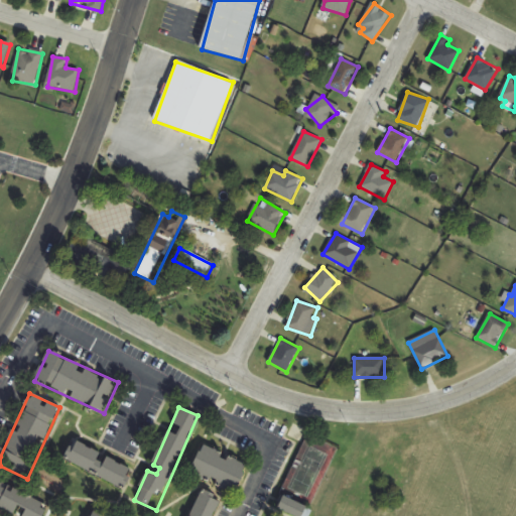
[(124,487),(132,469),(105,457),(106,455),(75,441),(66,463),(124,487)]
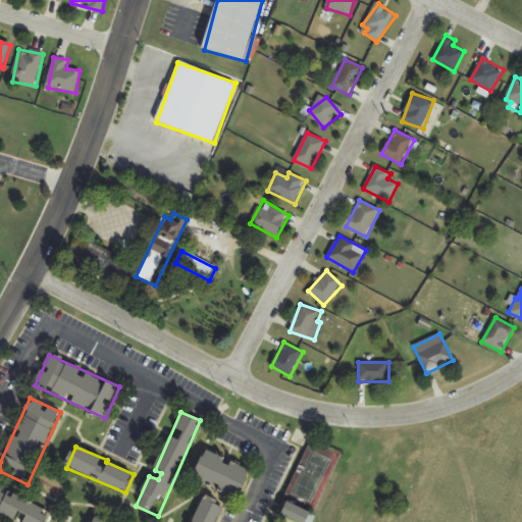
[(193,479),(240,499),(252,471),(205,451),(193,479)]
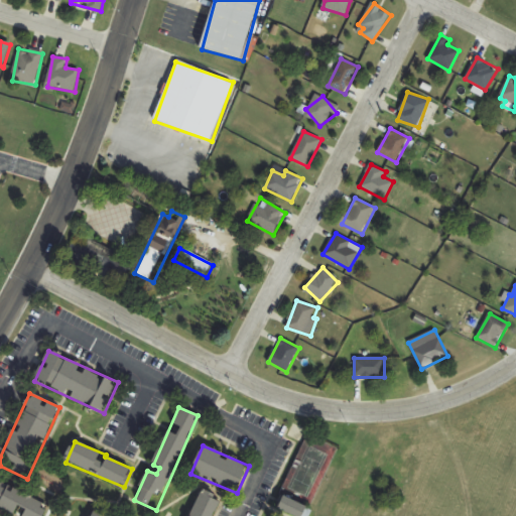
[(0,507),(20,515),(43,515),(49,504),(0,482),(0,507)]
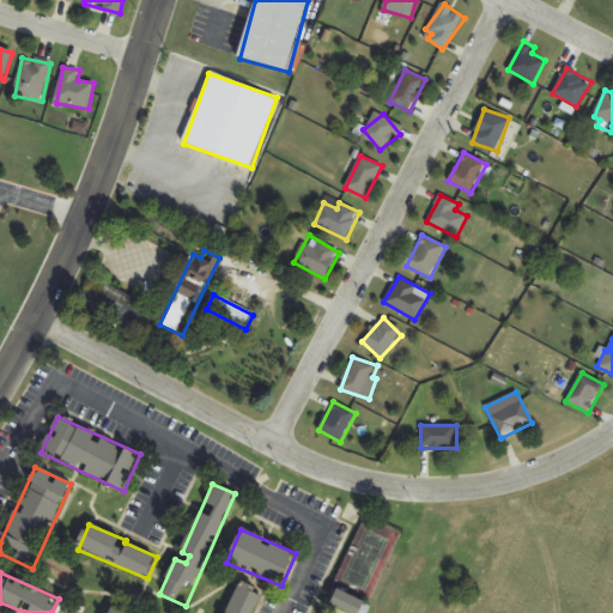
[(254,612),(263,592),(238,582),(225,612),(254,612)]
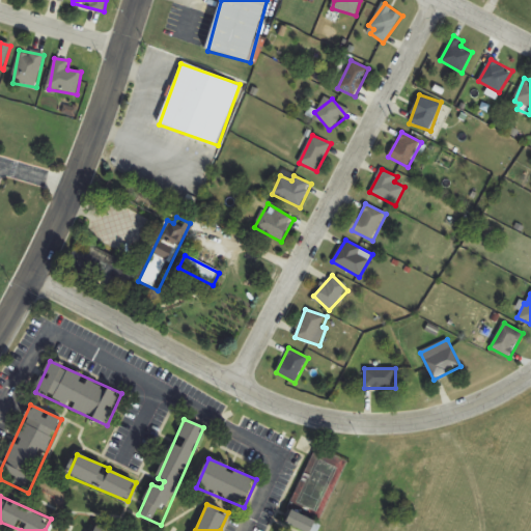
[(317,530),(320,528),(296,510),(287,522),(301,530),(317,530)]
